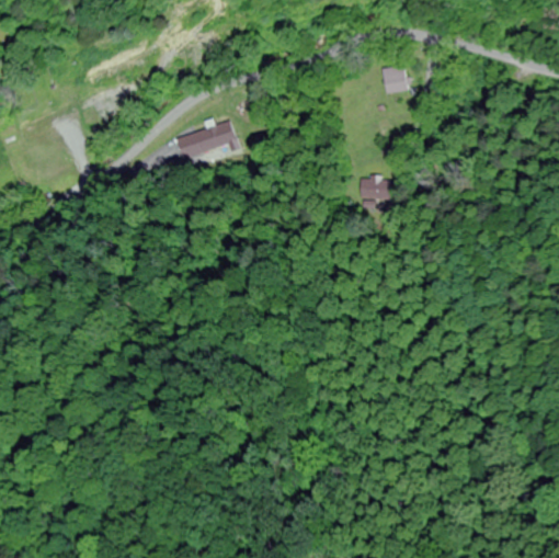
[(558,27),(558,3),(548,3),(546,27),(558,27)]
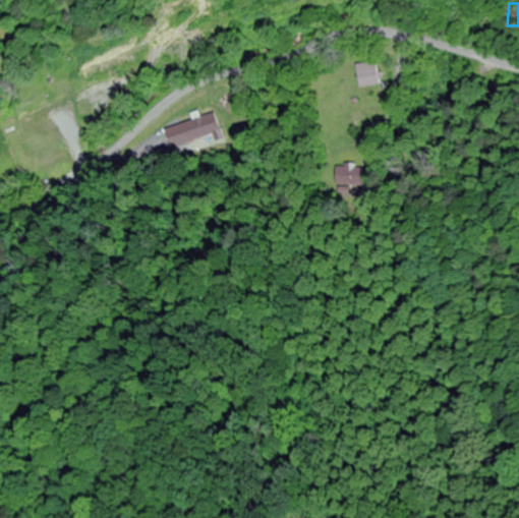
[(377,60),(355,63),(357,85),(380,83),(377,60)]
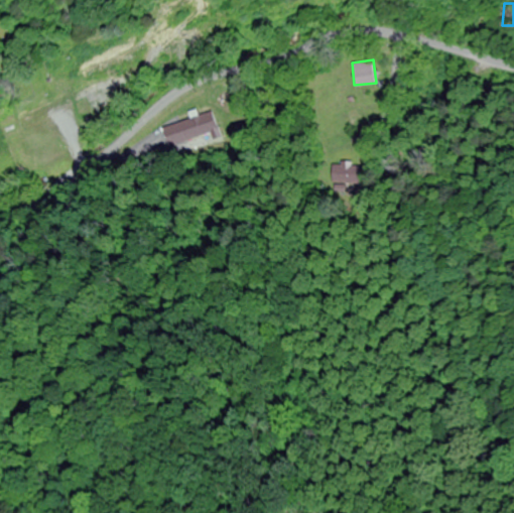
[(217,128),(211,110),(161,126),(167,144),(217,128)]
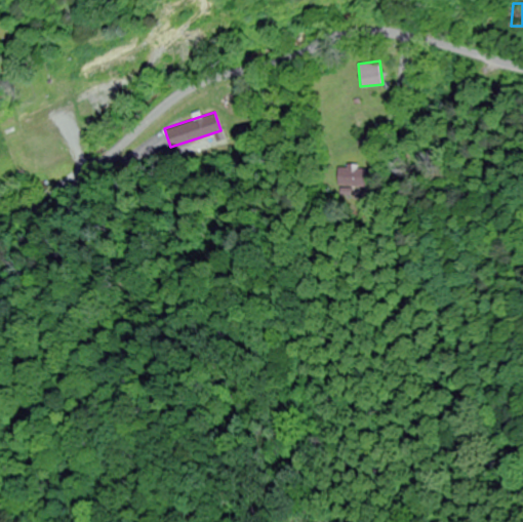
[(343,164),(343,185),(366,185),(366,164),(343,164)]
